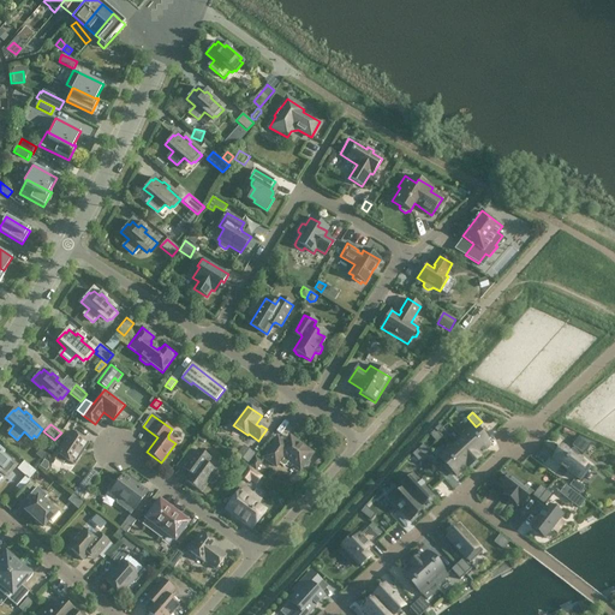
[(470,425),(459,435),(460,436),(478,457),(489,447),(470,425)]
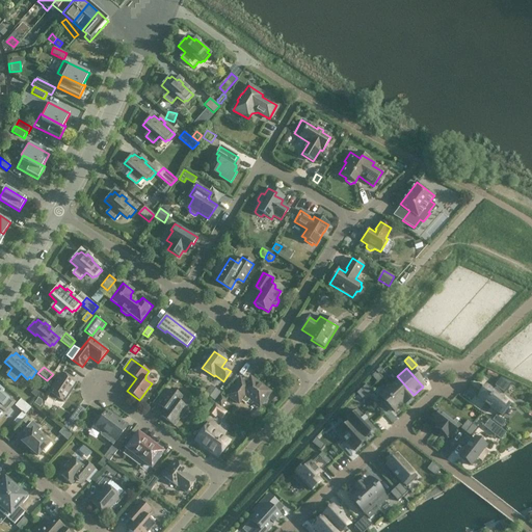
[(54,402),(57,398),(63,402),(70,393),(69,393),(75,382),(61,373),(49,393),(50,394),(48,398),(54,402)]
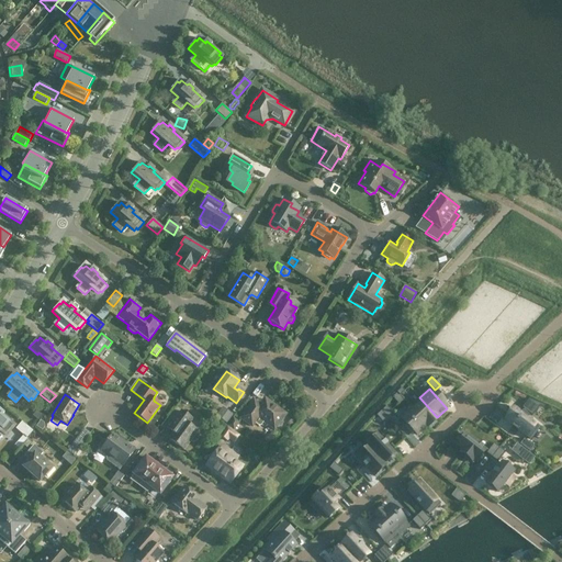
[(409,408),(427,426),(427,427),(438,418),(437,417),(420,398),(409,408)]
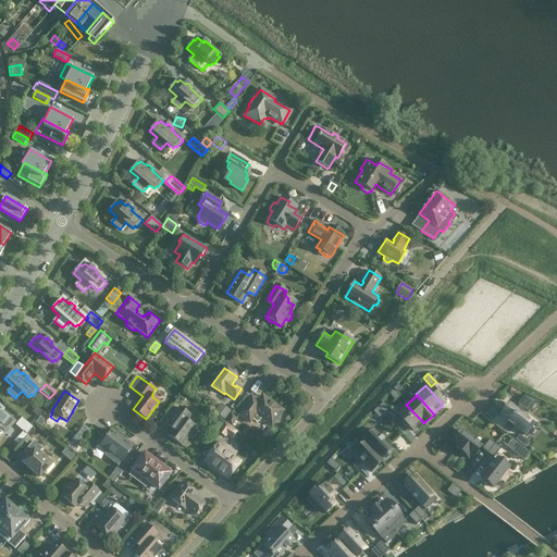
[(261,418),(272,425),(283,411),(262,396),(256,405),(252,406),(248,401),(238,415),(249,422),(252,420),(256,422),(259,422),(261,418)]
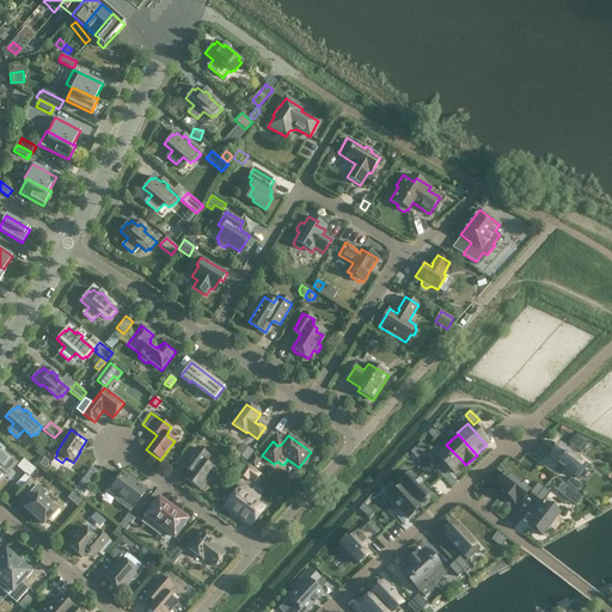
[(421,442),(416,447),(424,457),(430,452),(421,442)]
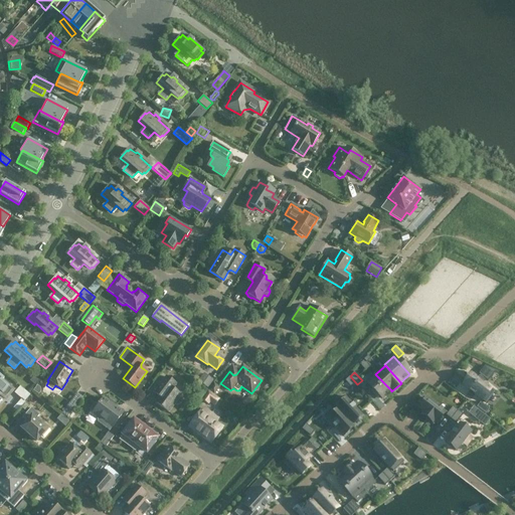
[(212,380),(203,373),(198,381),(207,387),(212,380)]
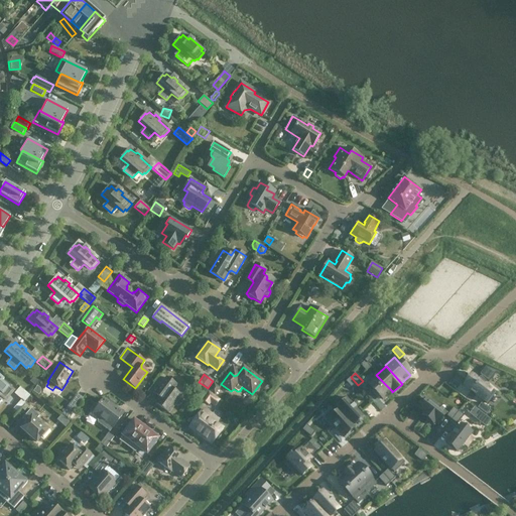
[(368,383),(383,399),(392,391),(376,375),(368,383)]
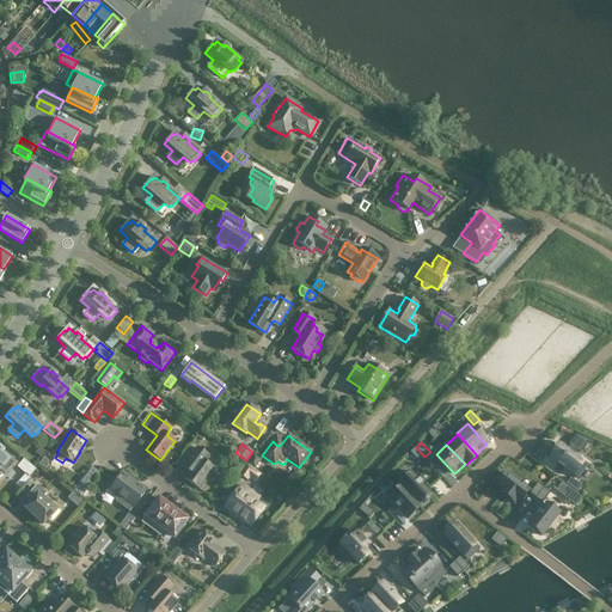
[(588,465),(561,445),(550,458),(577,479),(588,465)]
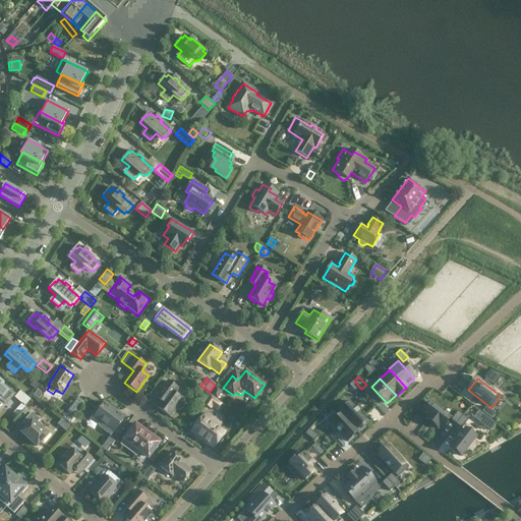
[(0,402),(1,401),(4,403),(6,401),(7,402),(13,396),(2,386),(4,385),(0,381),(0,402)]
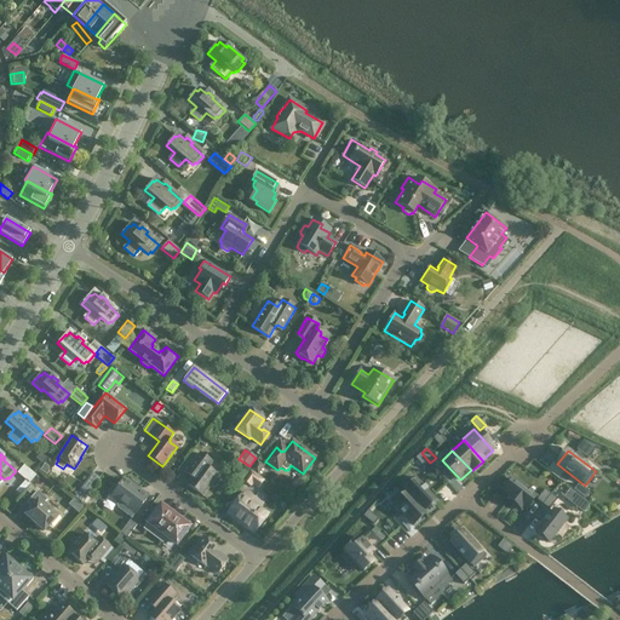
[(188,470),(193,474),(191,475),(193,477),(187,484),(202,495),(210,486),(212,488),(216,487),(218,483),(218,480),(216,478),(217,476),(207,469),(212,463),(200,453),(188,470)]
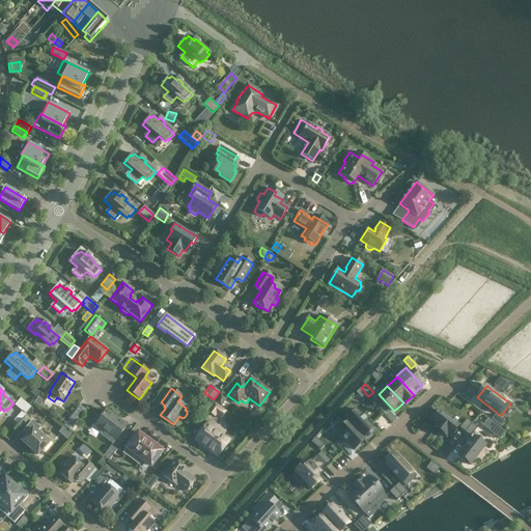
[(361,388),(356,393),(363,401),(368,396),(361,388)]
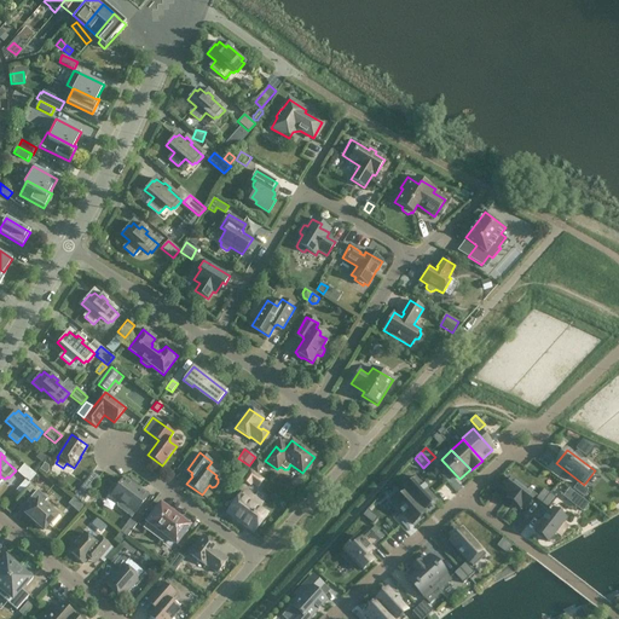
[(250,469),(258,475),(264,467),(256,461),(250,469)]
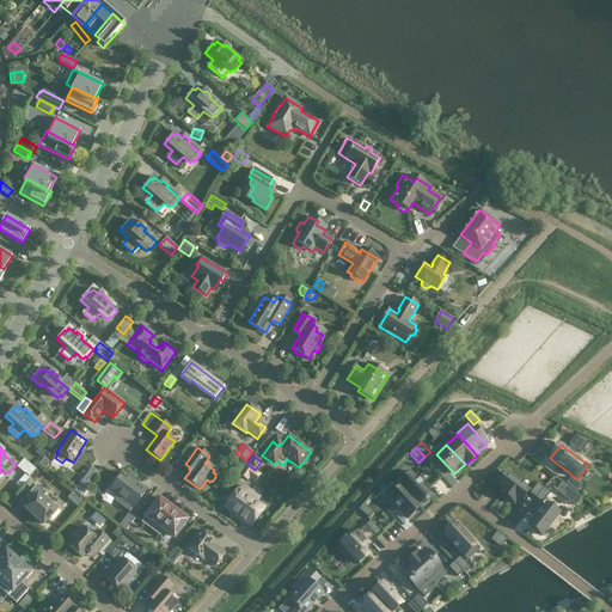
[(24,460),(17,467),(20,470),(29,477),(35,470),(28,463),(24,460)]
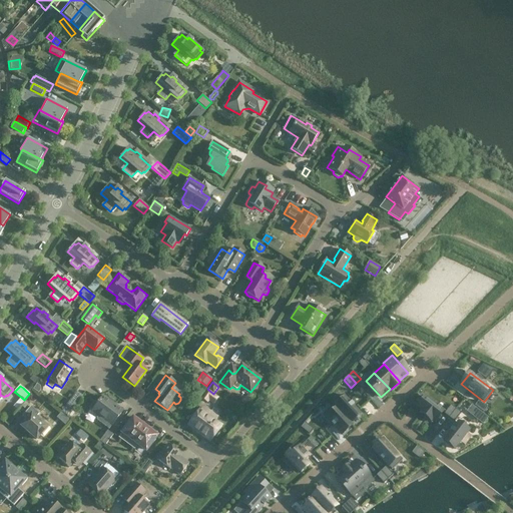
[(217,398),(206,390),(200,398),(206,403),(208,400),(213,404),(217,398)]
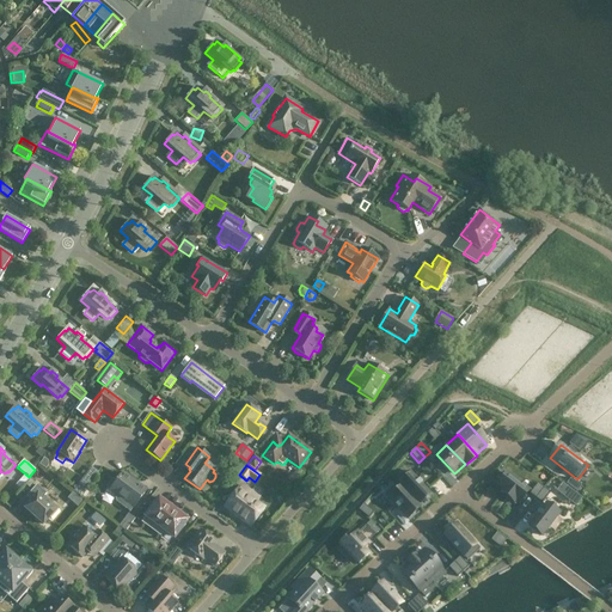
[(397,483),(418,506),(430,495),(421,484),(422,483),(418,479),(418,481),(409,471),(397,483)]
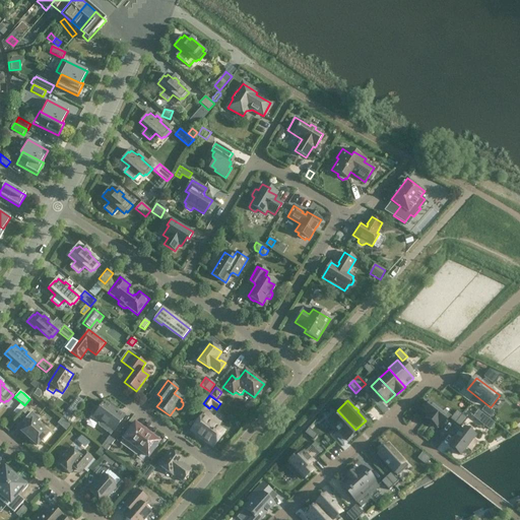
[(427,416),(426,418),(437,427),(438,426),(441,428),(450,416),(431,402),(421,413),(427,416)]
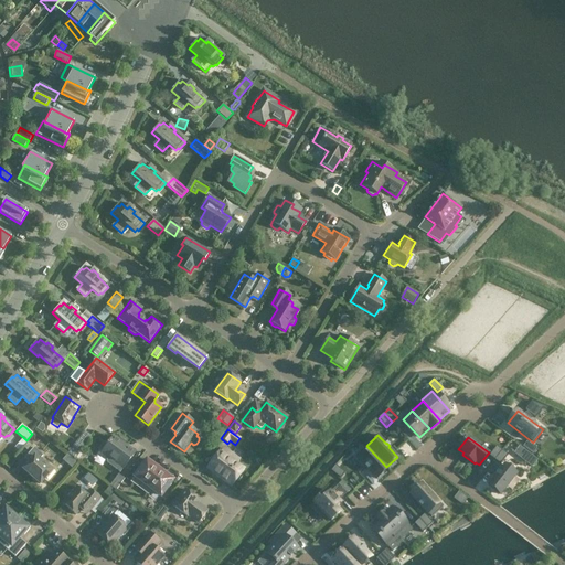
[(124,444),(117,439),(112,440),(107,446),(105,444),(103,445),(100,448),(100,450),(103,451),(102,452),(108,458),(106,460),(107,462),(120,472),(135,452),(127,447),(123,445),(124,444)]
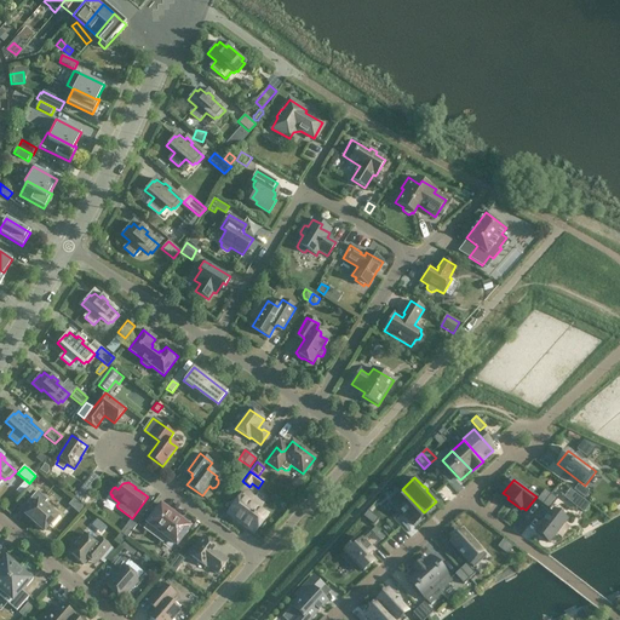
[(578,484),(574,491),(584,498),(587,493),(578,484)]
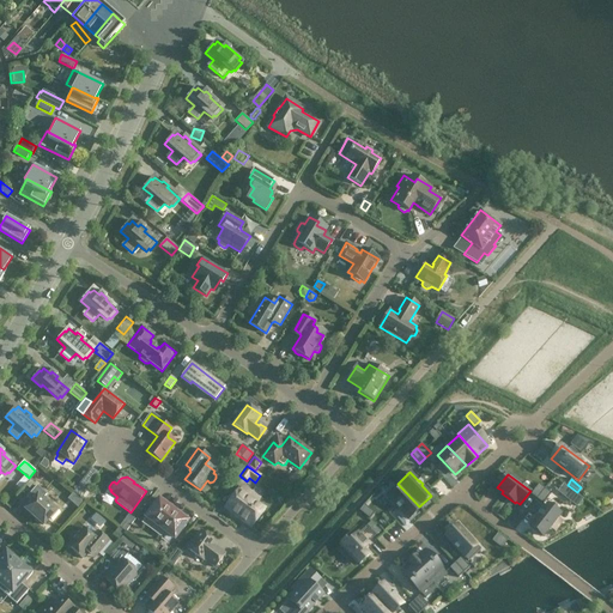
[(89,486),(82,481),(73,492),(80,497),(89,486)]
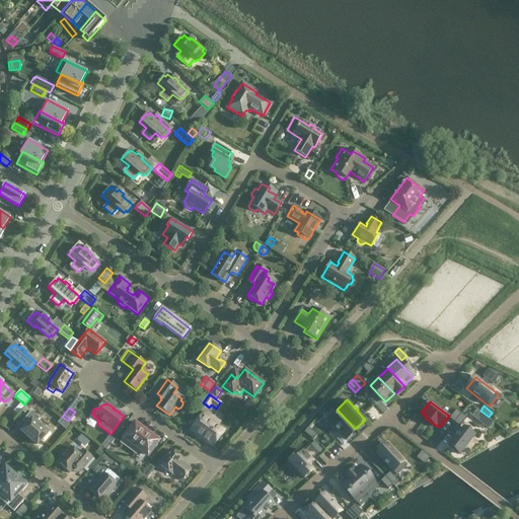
[(212,408),(209,412),(216,417),(219,412),(212,408)]
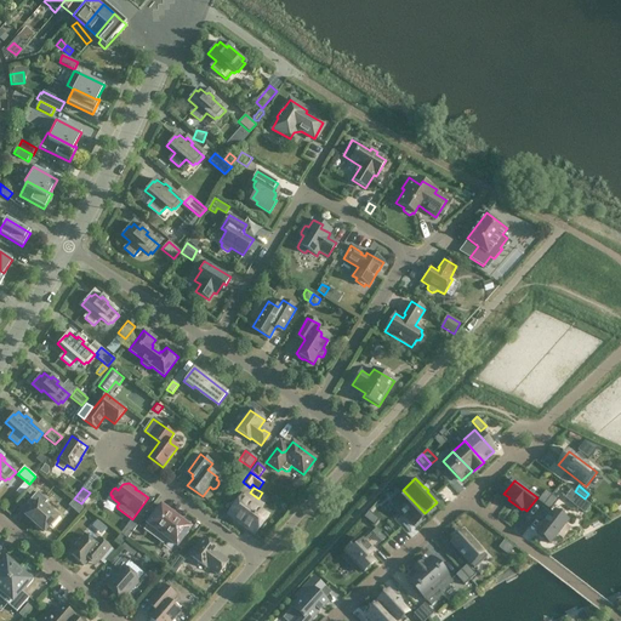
[(404,516),(414,527),(427,516),(425,513),(403,490),(391,501),(402,512),(400,513),(404,517),(404,516)]
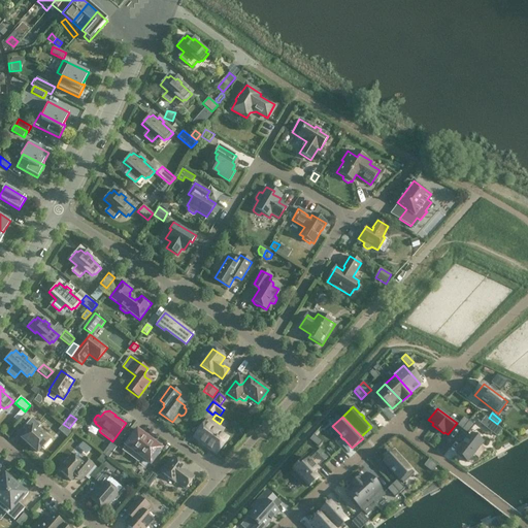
[(464,417),(458,426),(462,430),(469,421),(464,417)]
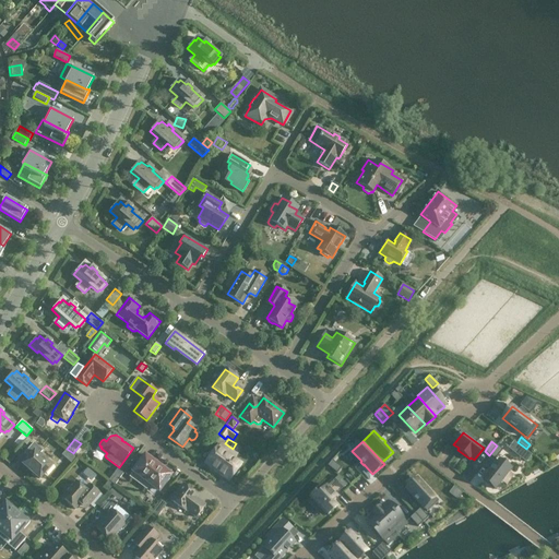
[(45,473),(46,474),(54,465),(45,459),(44,460),(38,455),(43,451),(34,442),(24,453),(28,458),(24,464),(28,467),(27,468),(39,479),(45,473)]
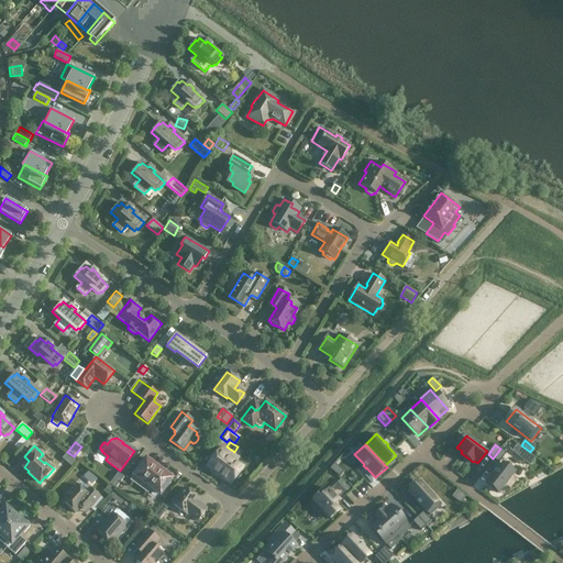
[(231,485),(235,478),(238,479),(241,475),(239,474),(244,467),(236,462),(239,457),(229,451),(227,454),(219,449),(206,466),(231,485)]
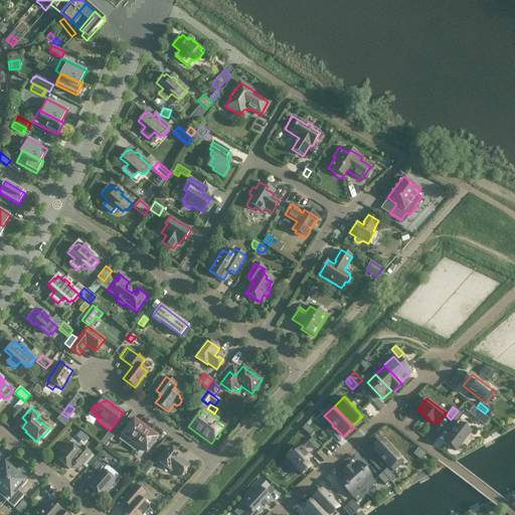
[(458,410),(451,419),(456,423),(463,414),(458,410)]
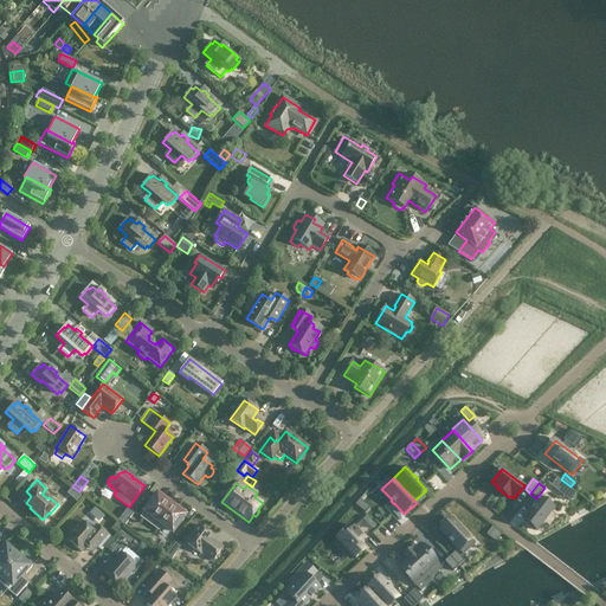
[(571,501),(577,494),(569,489),(565,496),(571,501)]
